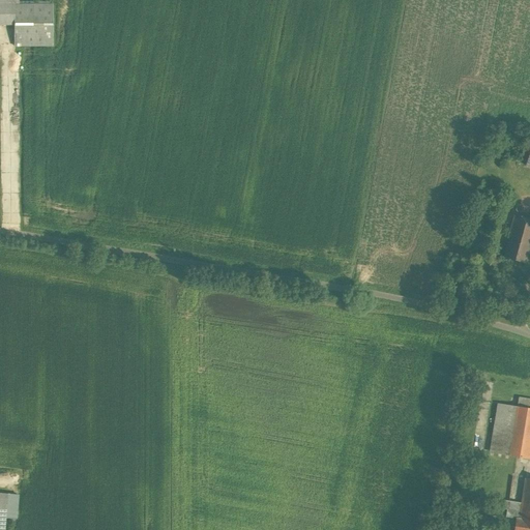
[(0,0),(0,24),(16,24),(16,46),(54,46),(54,4),(20,4),(19,0),(0,0)]
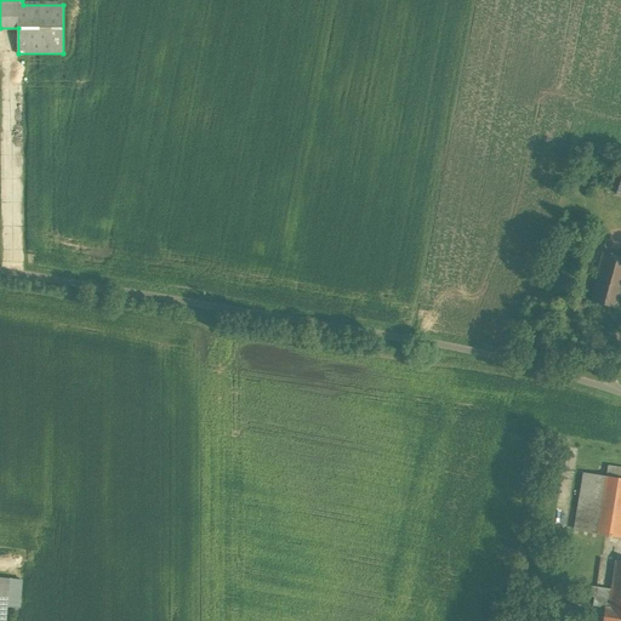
[(591,184),(576,181),(574,188),(588,192),(591,184)]
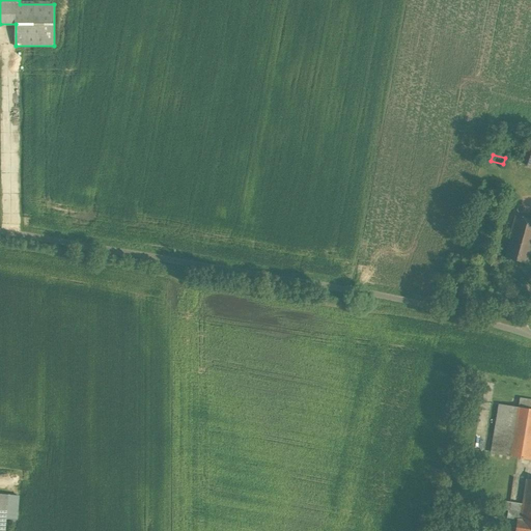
[(530,219),(516,216),(512,232),(530,238),(530,219)]
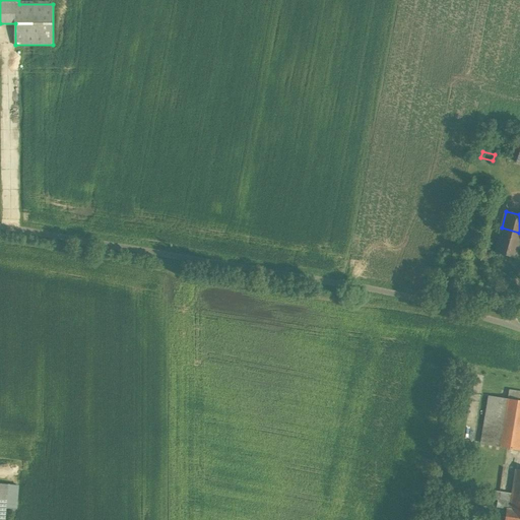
[(519,239),(519,233),(502,228),(501,230),(503,231),(496,252),(516,258),(518,248),(518,247),(519,239)]
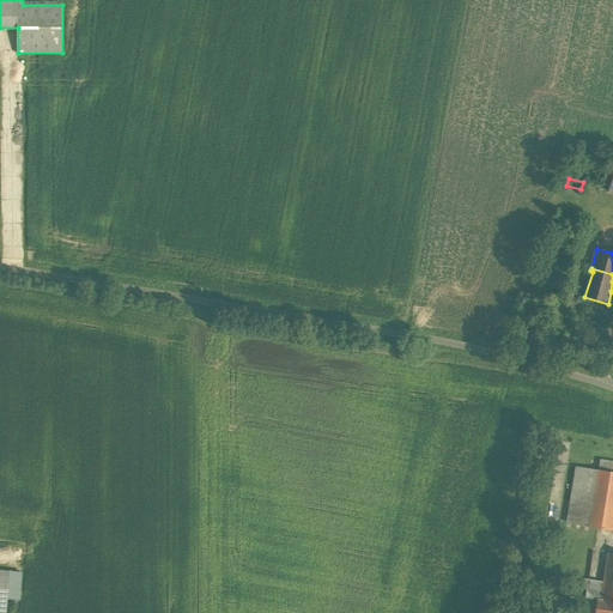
[(551,323),(533,319),(529,327),(548,333),(551,323)]
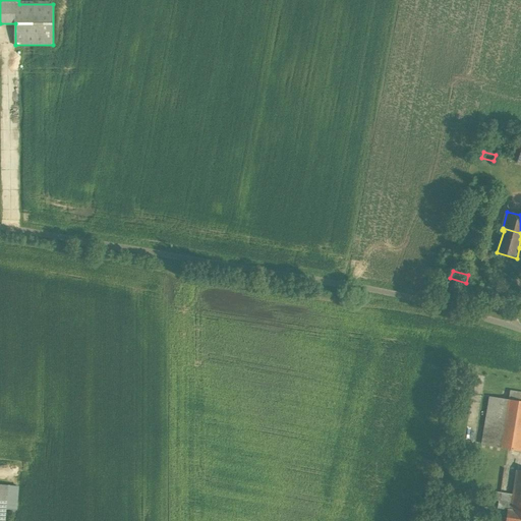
[(520,448),(520,401),(490,397),(483,445),(520,451),(520,448)]
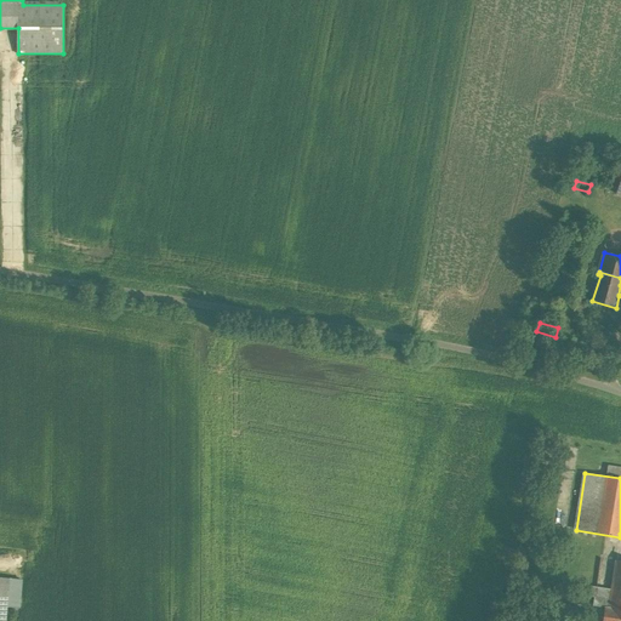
[(620,620),(620,590),(611,588),(580,584),(579,593),(594,597),(592,605),(605,608),(603,620),(620,620)]
